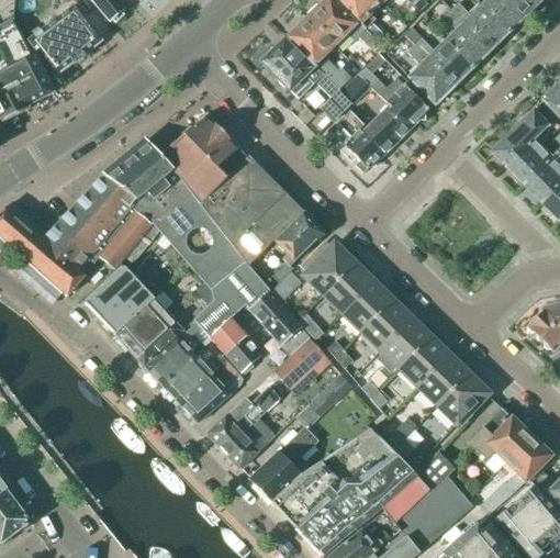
[(92,0),(111,21),(114,18),(116,21),(125,13),(123,11),(126,8),(134,1),(133,0),(92,0)]
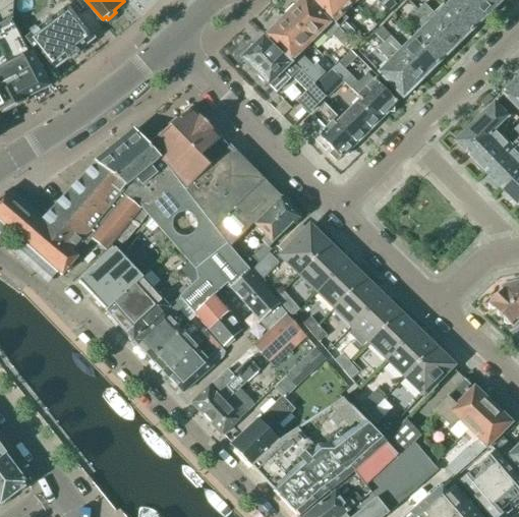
[(311,40),(323,29),(330,36),(333,33),(342,42),(348,36),(333,19),(330,21),(309,0),(301,0),(297,5),(295,3),(287,11),(289,13),(287,15),(311,40)]
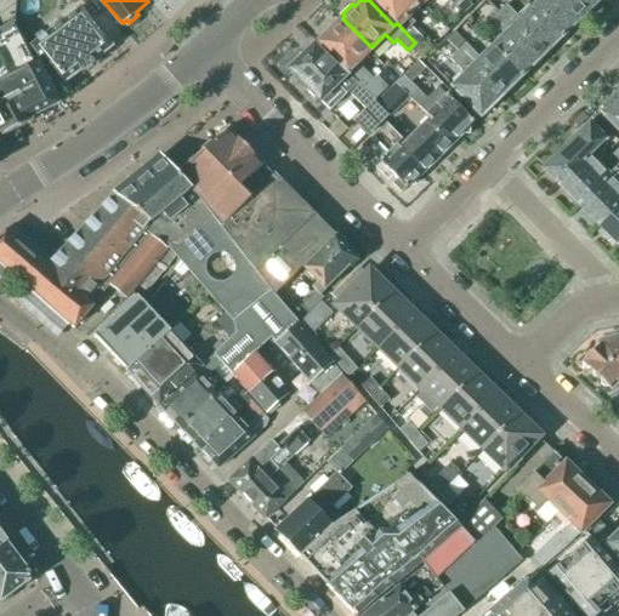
[(375,0),(397,23),(415,43),(416,44),(425,35),(413,24),(415,22),(410,16),(425,3),(422,0),(375,0)]
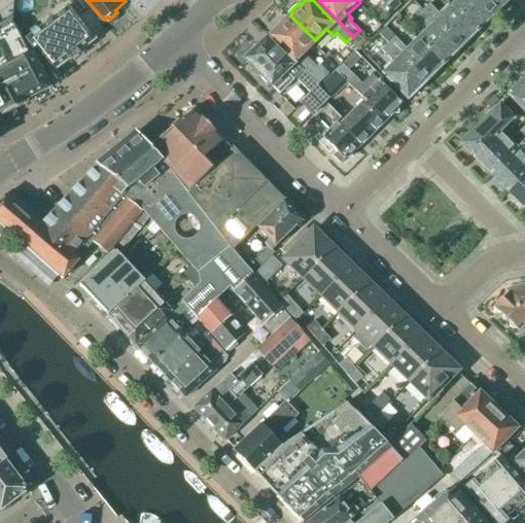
[(387,0),(390,3),(390,4),(395,9),(403,3),(399,0),(358,0),(360,2),(362,0),(387,0)]
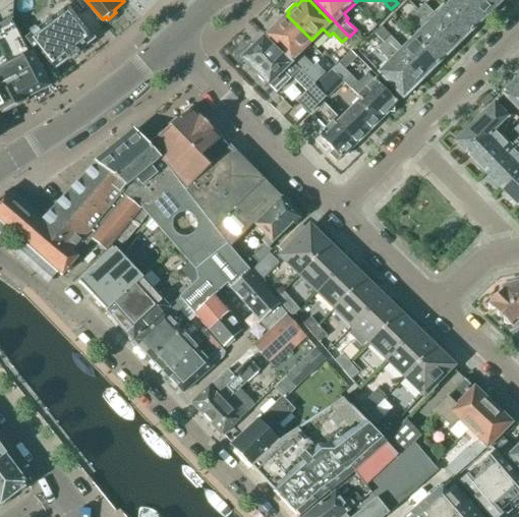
[(481,18),(488,11),(477,0),(451,0),(448,3),(473,30),(482,20),(481,18)]
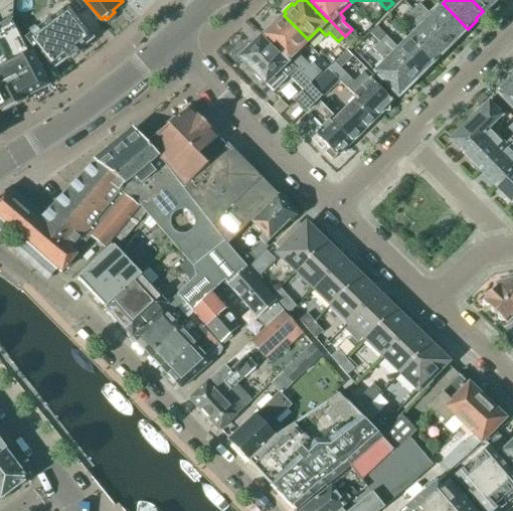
[(472,0),(483,11),(491,3),(492,5),(497,0),(472,0)]
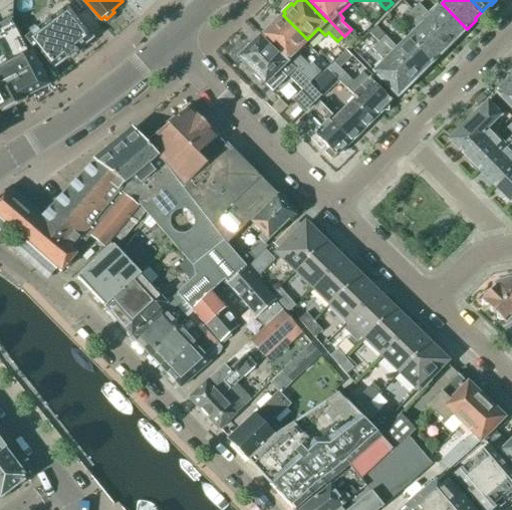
[(467,29),(442,3),(433,13),(421,1),(414,8),(449,44),(457,36),(458,38),(467,29)]
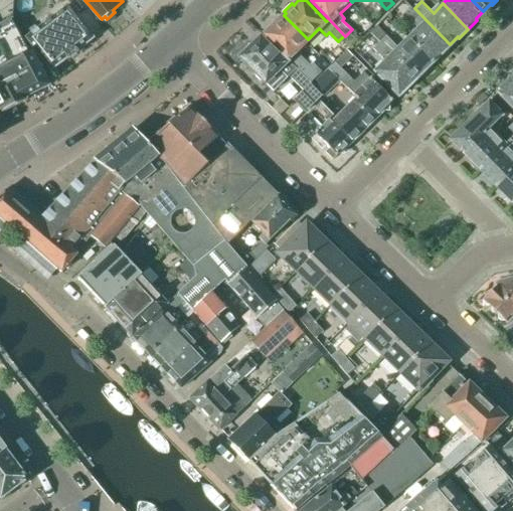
[(51,68),(68,56),(69,57),(78,50),(77,49),(95,36),(68,4),(28,36),(51,68)]
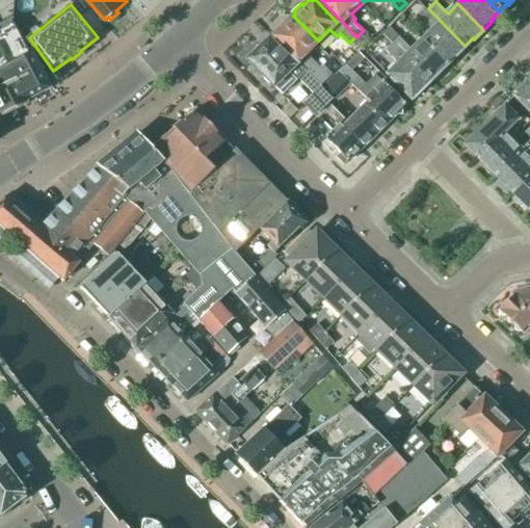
[(457,53),(465,46),(428,8),(422,15),(434,26),(423,37),(449,63),(458,54),(457,53)]
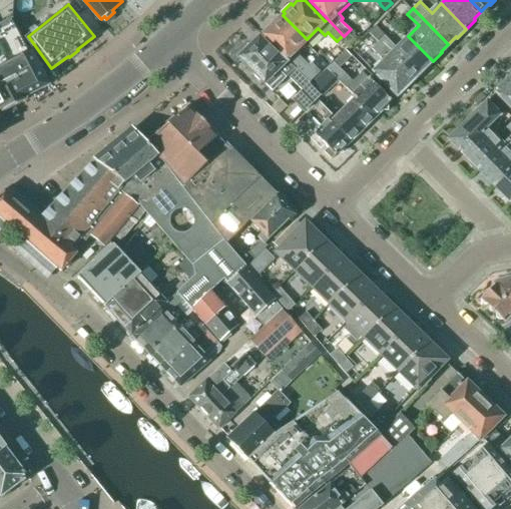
[(379,19),(400,40),(416,24),(410,18),(401,26),(387,11),(379,19)]
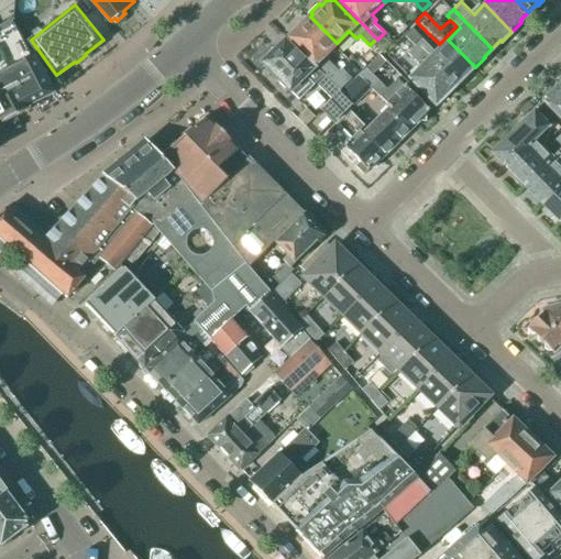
[(0,124),(1,124),(0,121),(0,120),(2,120),(3,121),(32,107),(31,105),(56,91),(36,54),(35,55),(14,17),(0,23),(0,124)]
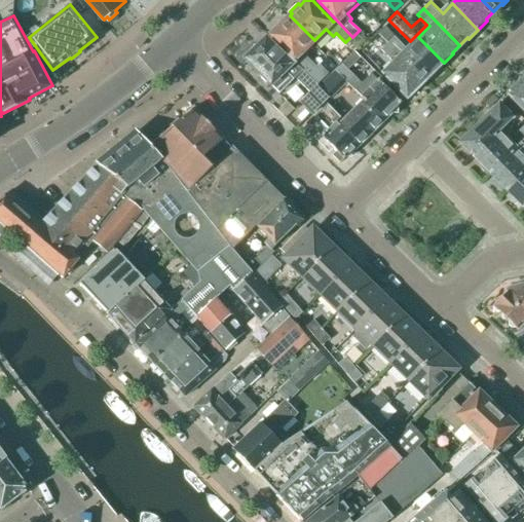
[(304,50),(314,40),(290,15),(287,17),(284,17),(279,22),(279,25),(270,34),(287,50),(330,96),(337,88),(326,76),(331,71),(321,62),(317,65),(304,50)]
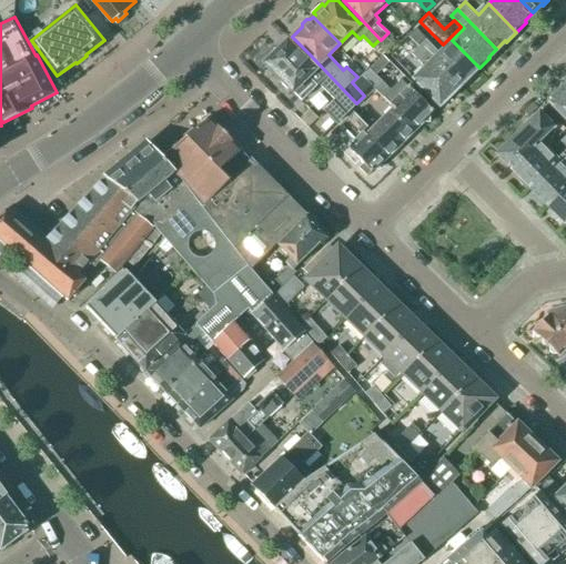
[(479,68),(452,40),(441,51),(428,37),(417,27),(411,34),(420,44),(460,84),(468,77),(470,78),(479,68)]
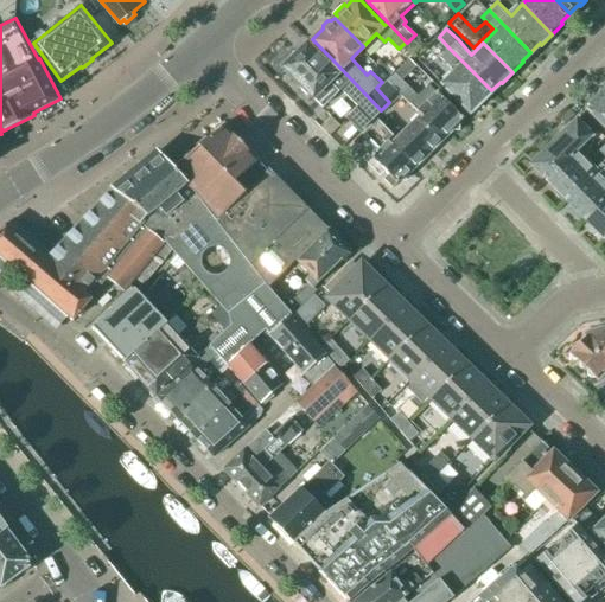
[(331,58),(328,62),(309,43),(298,53),(295,52),(287,61),(288,62),(285,65),(301,83),(300,85),(310,94),(311,93),(314,96),(324,106),(342,87),(361,106),(350,116),(363,128),(381,110),(331,58)]
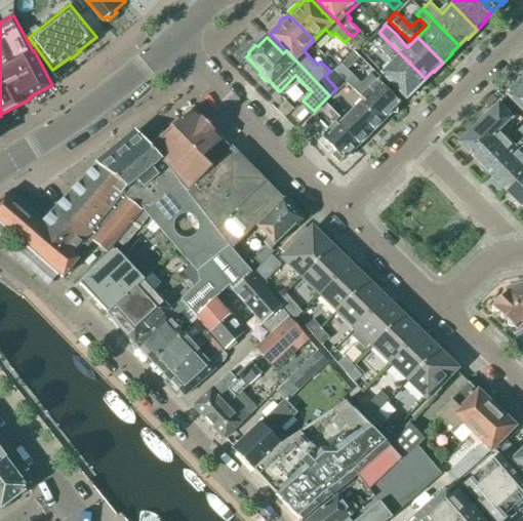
[(417,86),(425,78),(388,41),(383,47),(395,59),(384,71),(407,95),(410,92),(413,92),(417,88),(417,86)]
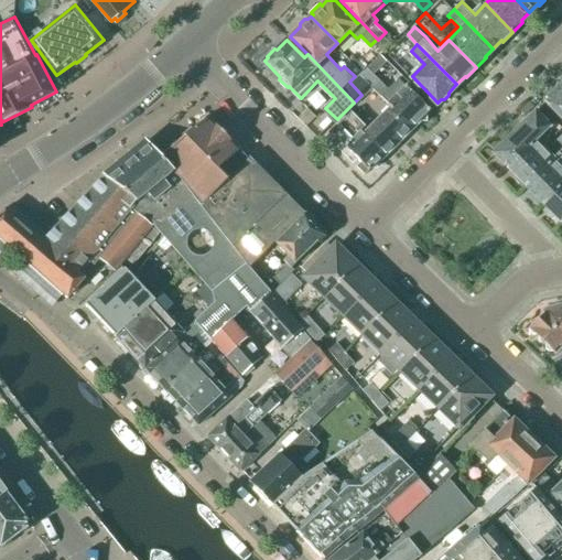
[(393,105),(414,126),(420,119),(428,119),(428,111),(432,108),(407,84),(397,94),(379,76),(373,84),(378,90),(389,101),(392,105),(393,105)]
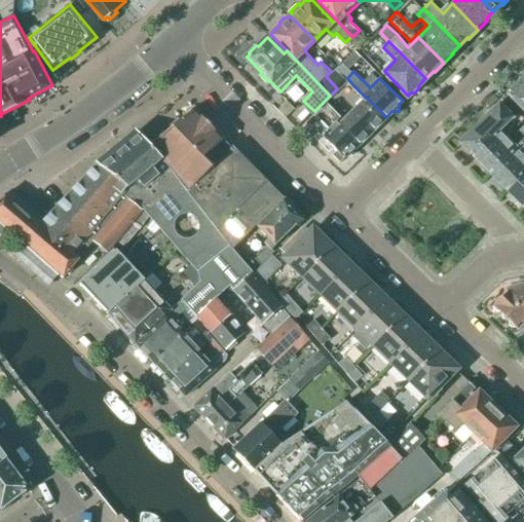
[(523,80),(509,95),(523,109),(523,80)]
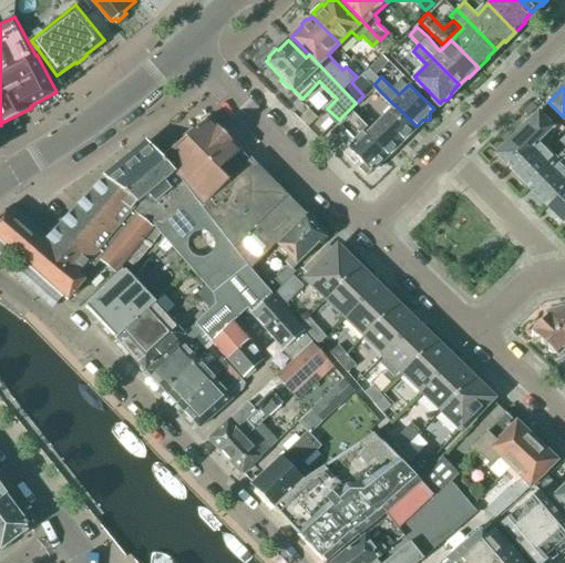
[(514,165),(545,133),(550,130),(546,126),(556,115),(546,104),(497,152),(512,166),(514,165)]
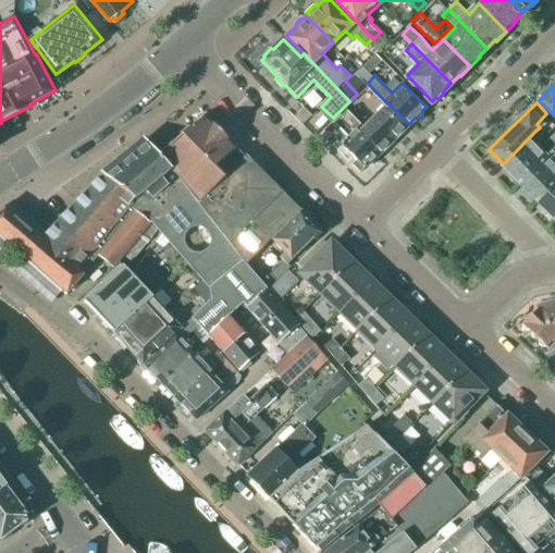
[(390,144),(409,124),(389,103),(387,103),(366,125),(360,132),(357,127),(356,128),(381,152),(382,151),(390,147),(390,144)]
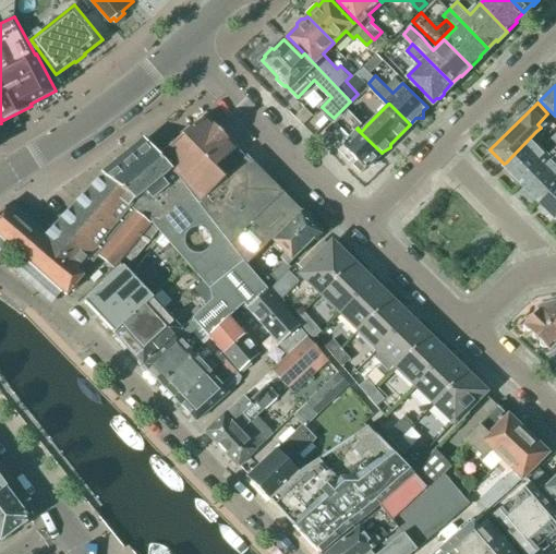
[(361,132),(366,125),(355,116),(348,107),(327,128),(342,143),(338,146),(350,159),(354,155),(366,167),(370,164),(374,164),(377,157),(382,153),(357,129),(358,128),(361,132)]
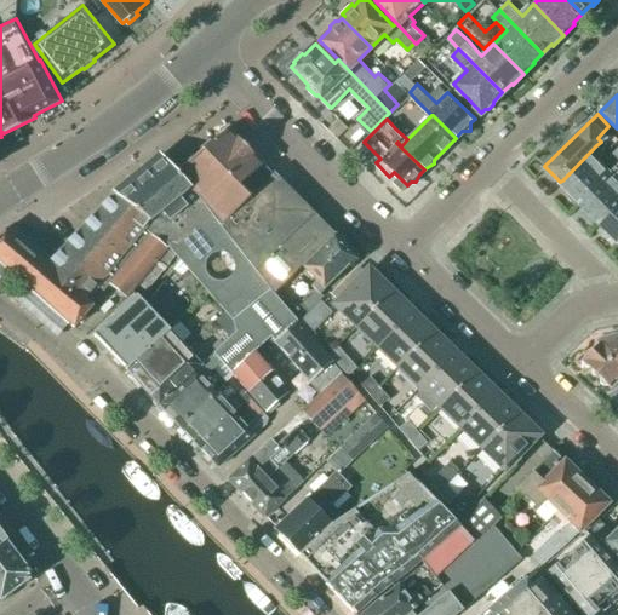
[(256,191),(255,190),(274,172),(264,161),(249,145),(250,145),(246,142),(245,142),(229,126),(179,170),(187,177),(223,224),(256,191)]
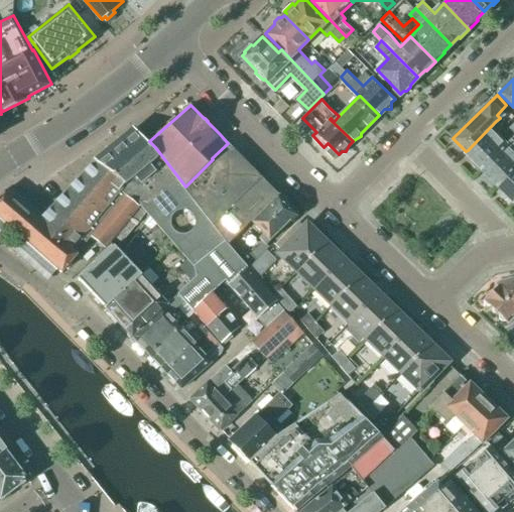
[(507,142),(498,132),(502,127),(496,121),(468,150),(475,157),(475,160),(482,168),(484,166),(507,142)]
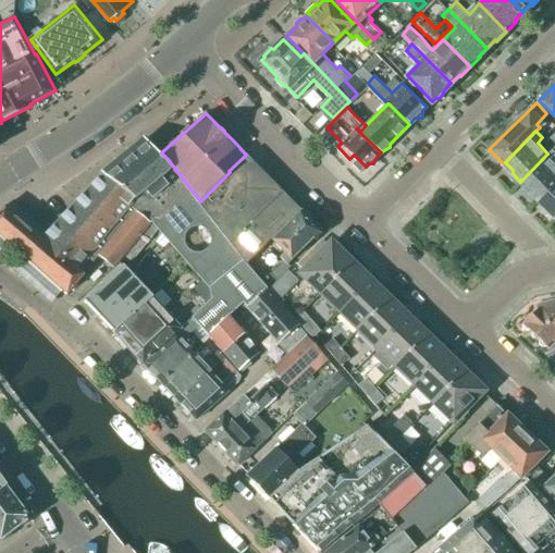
[(168,159),(161,152),(146,137),(103,172),(136,196),(118,218),(139,235),(152,219),(158,225),(210,285),(212,296),(193,315),(208,332),(229,314),(244,299),(248,304),(268,285),(248,262),(230,241),(200,201),(168,159)]
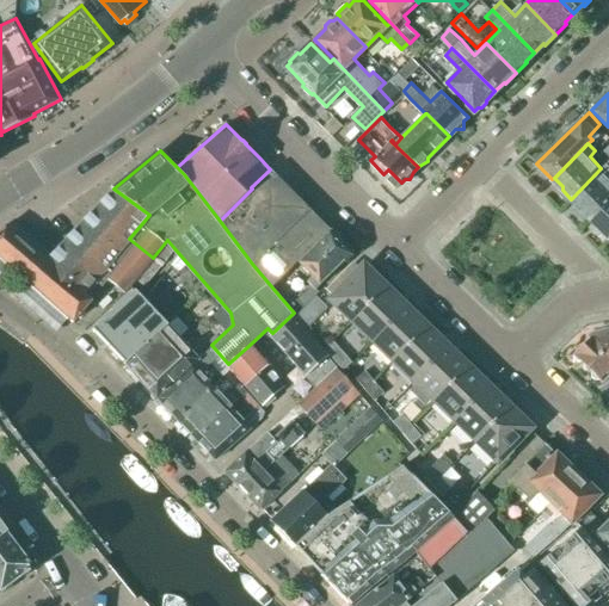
[(608,160),(601,168),(573,197),(582,206),(582,210),(591,220),(592,217),(608,199),(608,160)]
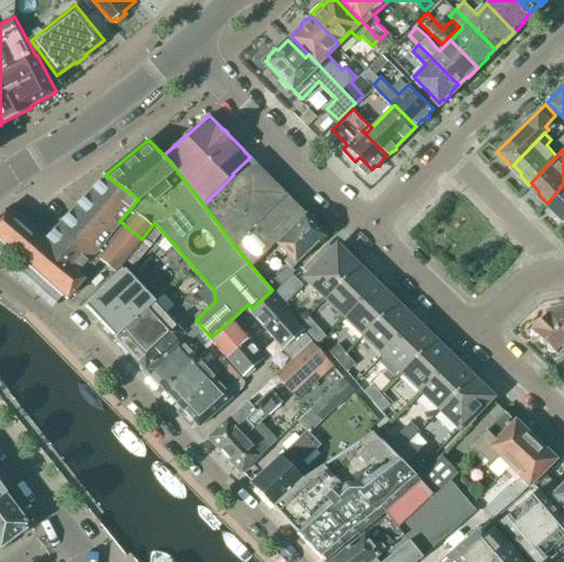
[(278,241),(306,214),(250,157),(232,174),(233,175),(204,205),(233,245),(252,267),(278,241)]
